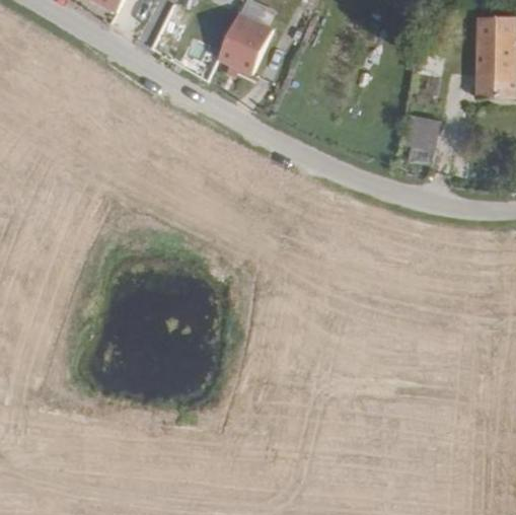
[(101,0),(117,8),(121,0),(101,0)]
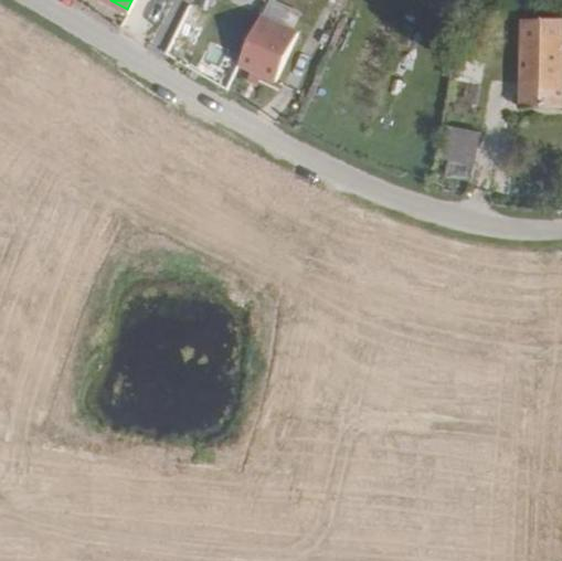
[(235,64),(273,81),(294,31),(256,14),(235,64)]
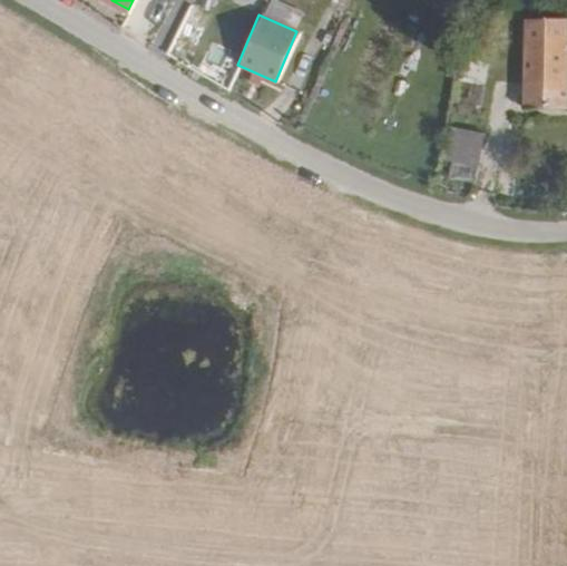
[(521,106),(566,107),(566,60),(566,18),(522,17),(521,106)]
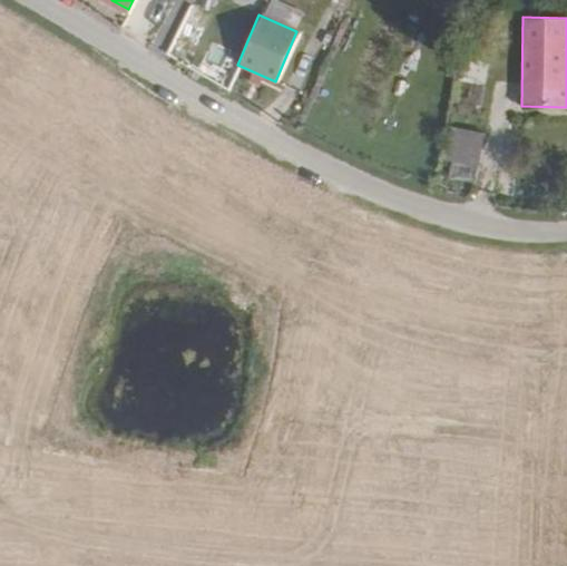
[(441,157),(475,162),(479,130),(446,126),(441,157)]
